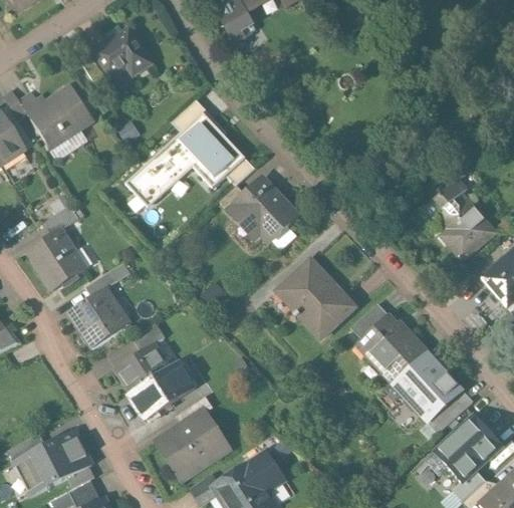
[(12,0),(20,10),(34,0),(12,0)]
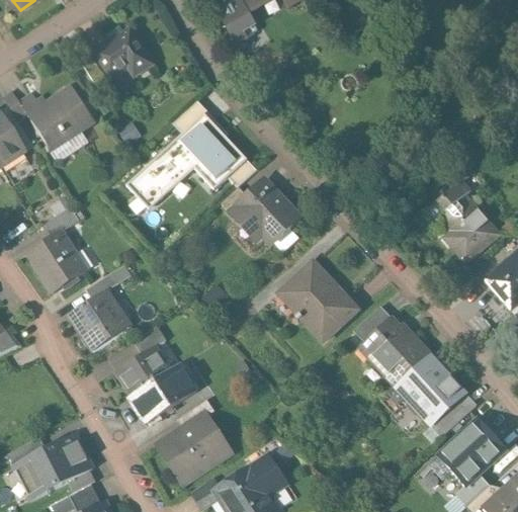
[(230,0),(214,8),(226,28),(250,15),(249,13),(273,0),(282,0),(286,7),(299,0),(230,0)]
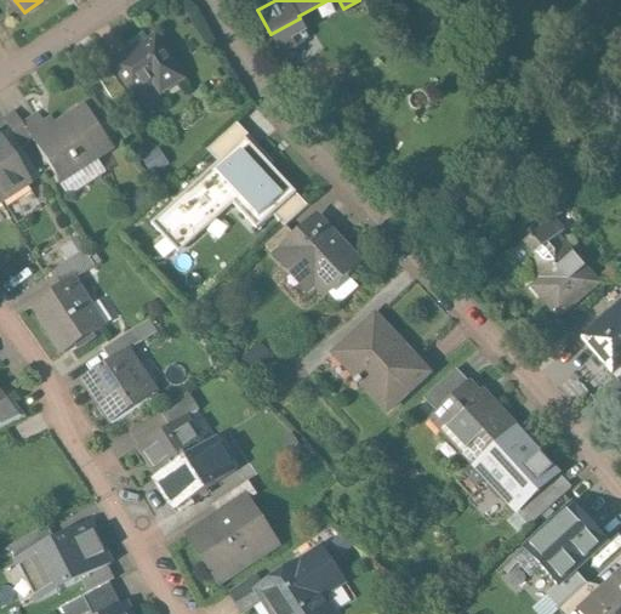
[(182,78),(153,33),(110,61),(134,96),(153,84),(159,94),(182,78)]
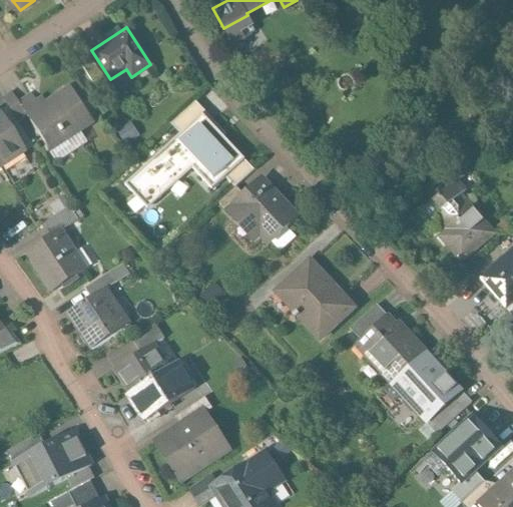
[(28,93),(16,101),(24,114),(49,149),(79,129),(94,119),(69,81),(42,99),(39,94),(32,99),(28,93)]
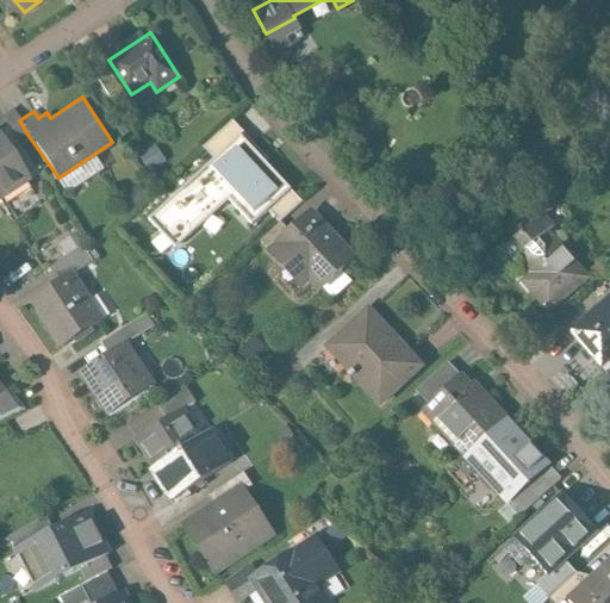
[(19,120),(11,107),(0,114),(0,119),(2,123),(17,144),(29,136),(19,120)]
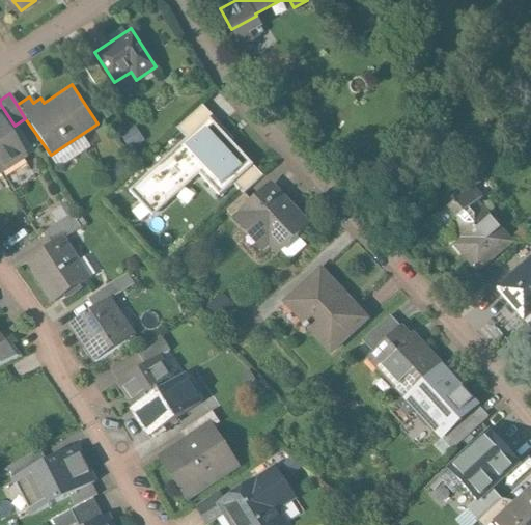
[(179,127),(193,140),(217,116),(203,103),(179,127)]
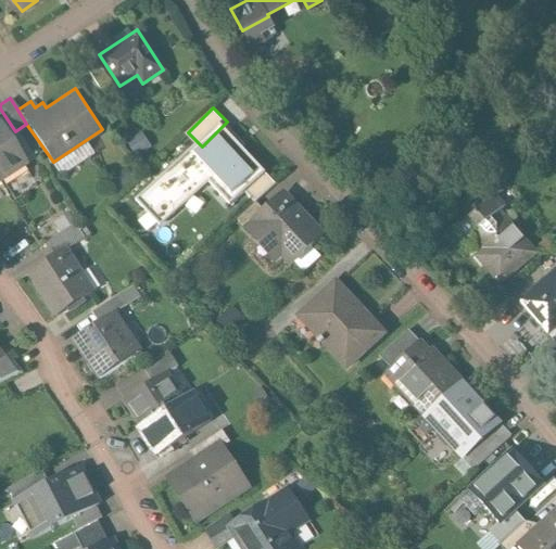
[(2,112),(0,112),(0,132),(20,163),(30,155),(15,131),(2,112)]
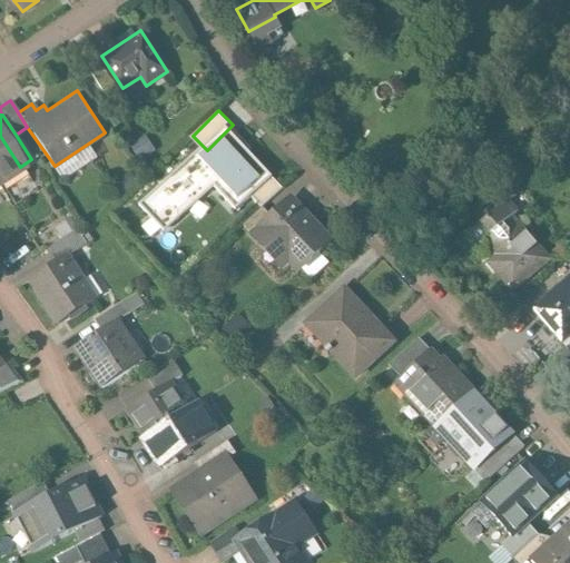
[(274,168),(233,125),(207,150),(144,208),(164,229),(214,184),(236,207),(251,194),(259,204),(262,206),(263,205),(282,187),(268,174),(274,168)]
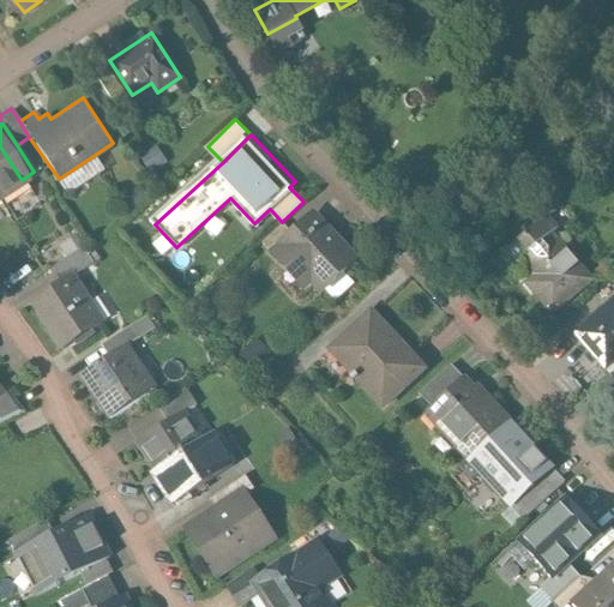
[(167,158),(157,144),(142,154),(151,168),(167,158)]
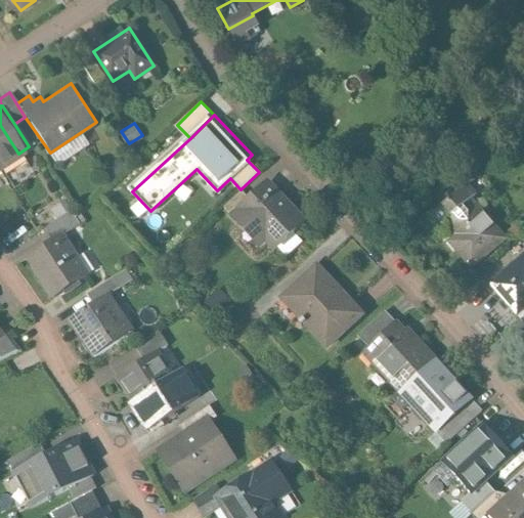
[(0,165),(18,154),(0,125),(0,165)]
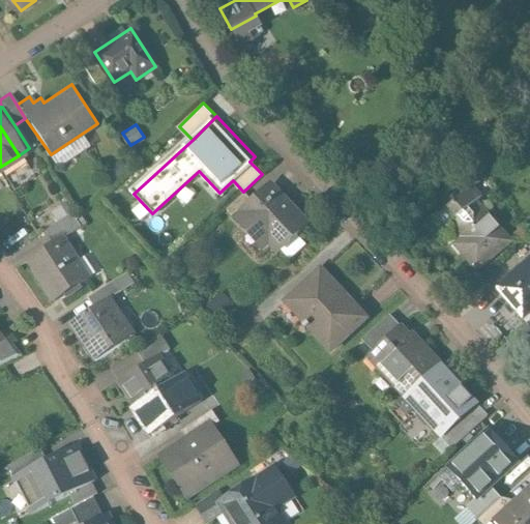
[(90,145),(82,134),(51,154),(58,166),(90,145)]
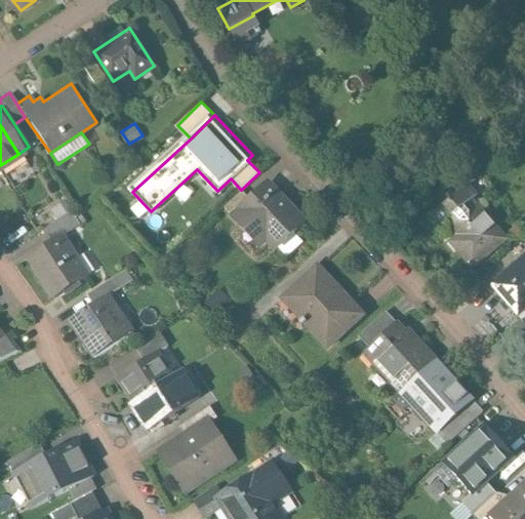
[(478,191),(469,182),(444,203),(452,213),(445,221),(455,232),(447,239),(471,265),(505,236),(470,197),(478,191)]
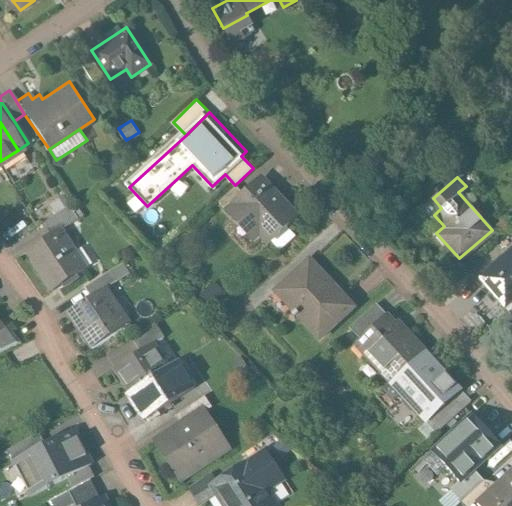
[(297,215),(262,178),(245,193),(226,211),(255,242),(260,237),(266,243),(297,215)]
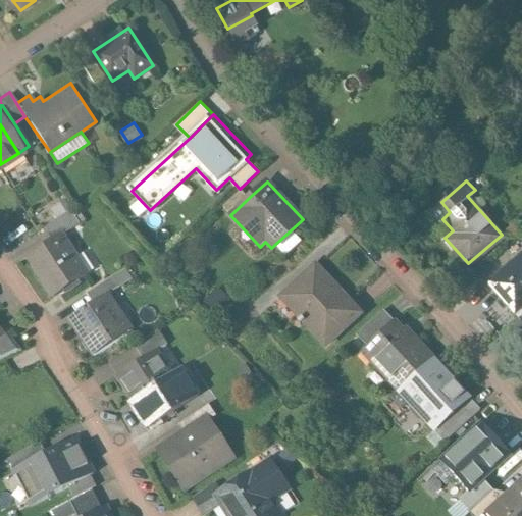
[(250,197),(241,188),(240,189),(222,205),(230,215),(250,197)]
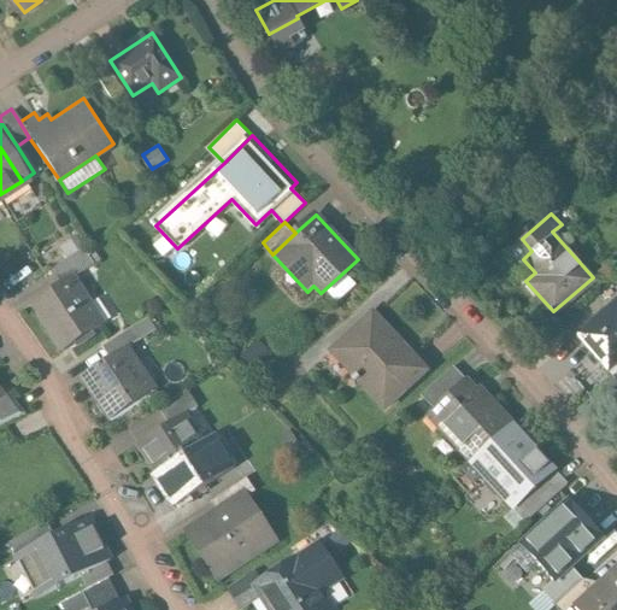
[(51,268),(62,282),(72,275),(98,258),(87,242),(51,268)]
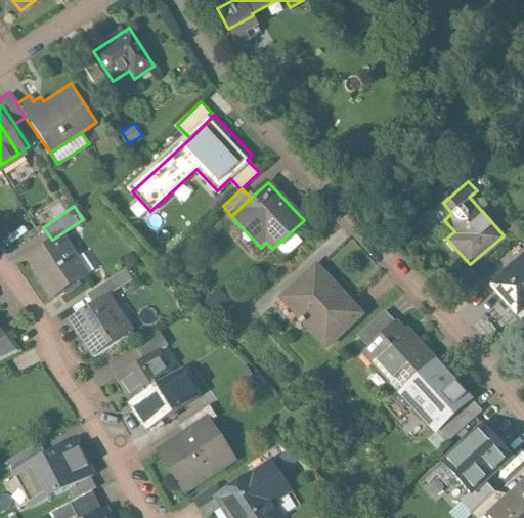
[(87,272),(61,233),(52,240),(24,258),(49,297),(87,272)]
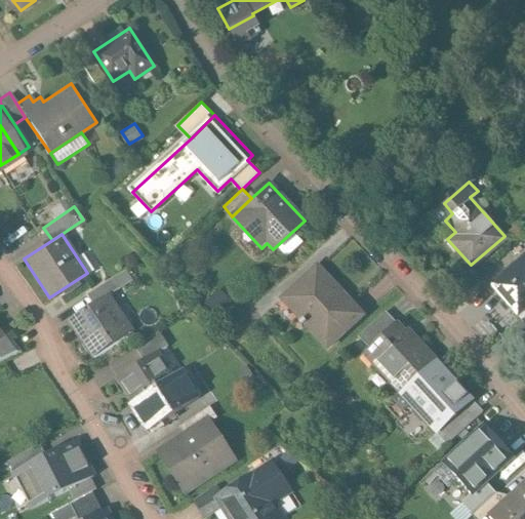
[(524,308),(524,253),(491,284),(518,315),(524,308)]
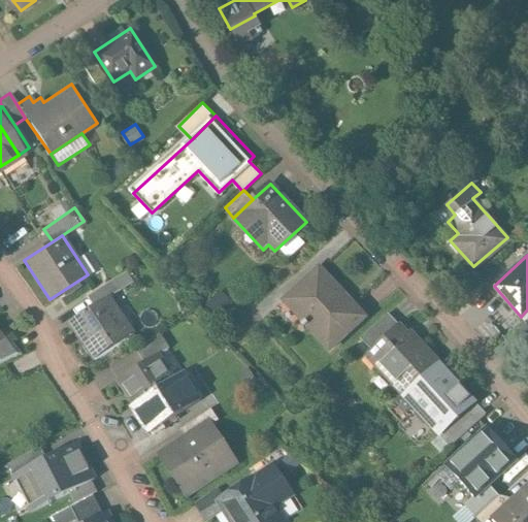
[(367,316),(320,265),(283,299),(330,350),(367,316)]
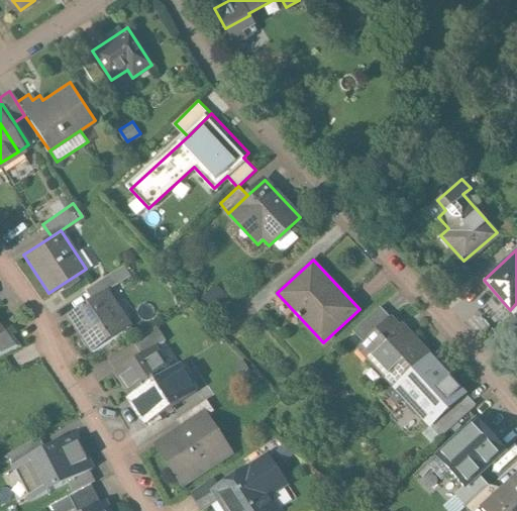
[(87,288),(93,298),(106,290),(128,276),(121,265),(87,288)]
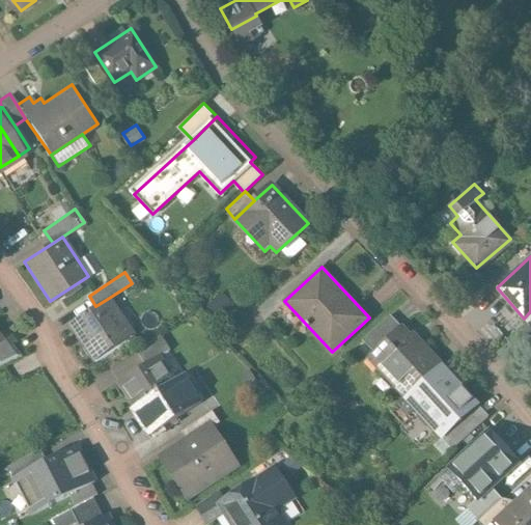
[(133,334),(109,298),(95,306),(70,323),(93,360),(133,334)]
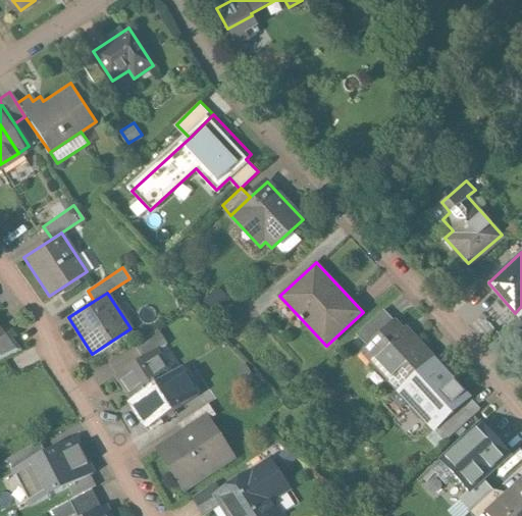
[(368,345),(394,320),(383,309),(357,333),(368,345)]
